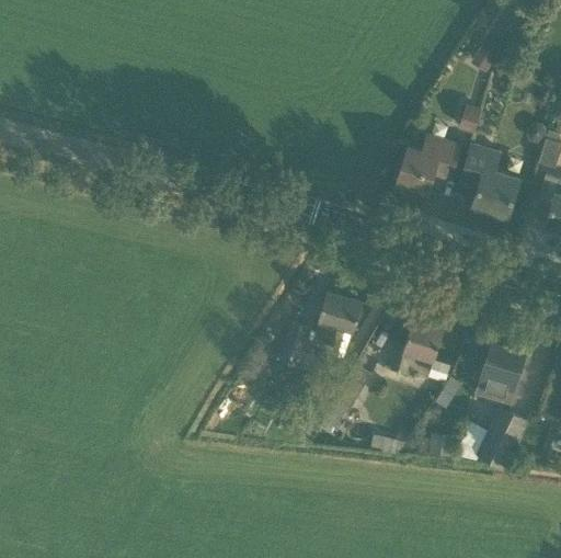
[(479,47),(473,65),(489,70),(495,53),(479,47)]
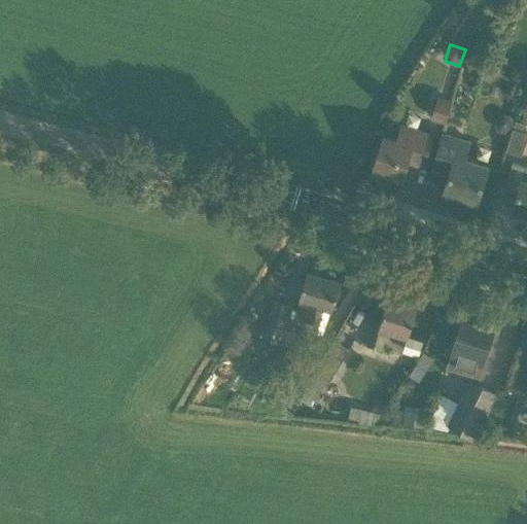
[(437,99),(431,119),(445,124),(451,103),(437,99)]
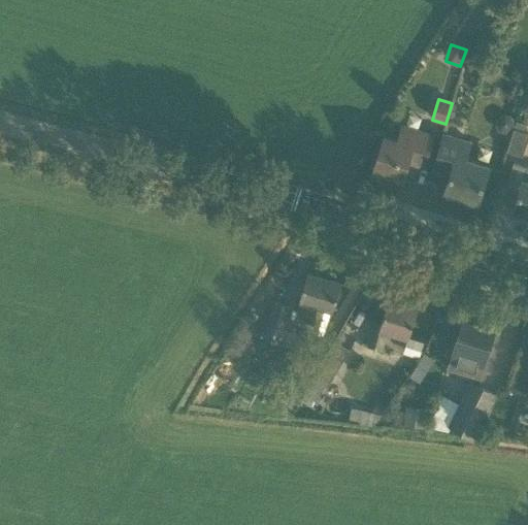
[(384,138),(373,171),(403,181),(409,158),(426,163),(433,138),(402,128),(397,143),(384,138)]
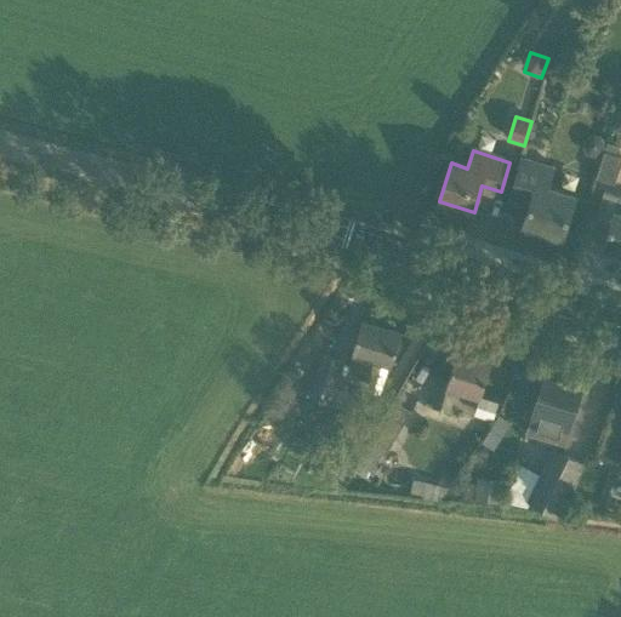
[(620,159),(604,154),(596,181),(614,186),(616,177),(620,178),(620,159)]
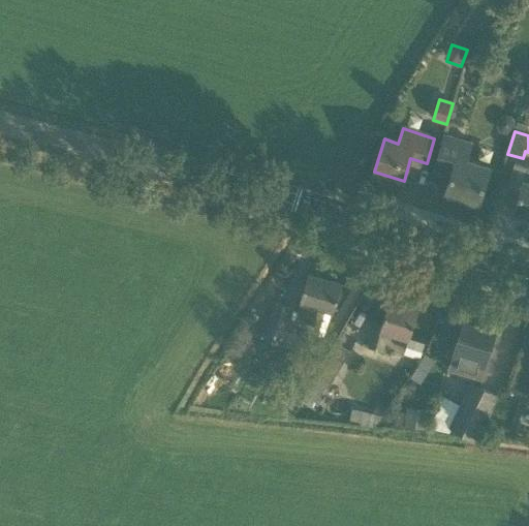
[(443,136),(432,173),(449,178),(445,194),(478,205),(490,168),(466,161),(470,146),(443,136)]
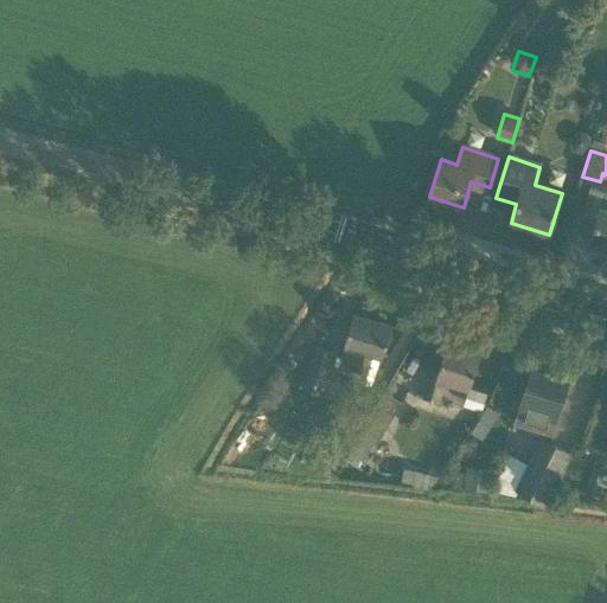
[(588,247),(606,251),(606,193),(590,188),(580,224),(594,229),(588,247)]
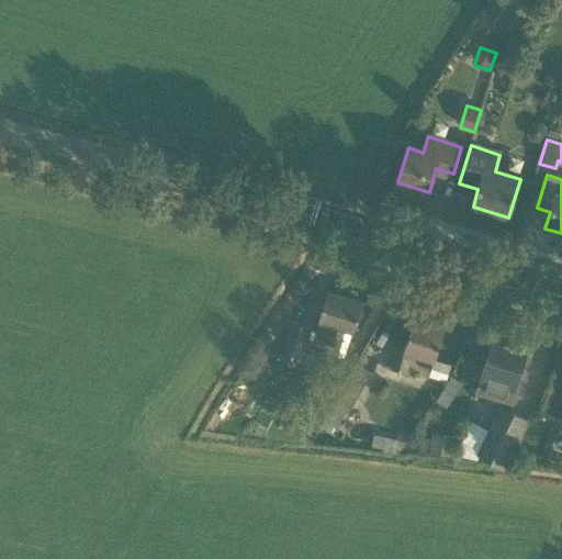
[(362,304),(327,293),(318,323),(322,324),(316,342),(332,346),(336,328),(353,334),(362,304)]
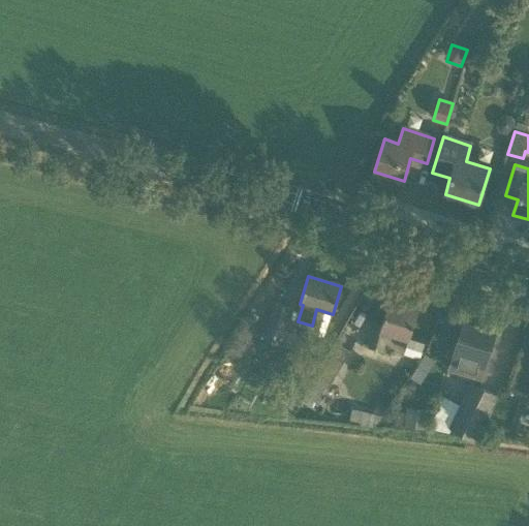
[(418,309),(390,301),(381,327),(375,325),(368,348),(381,352),(387,334),(409,340),(418,309)]
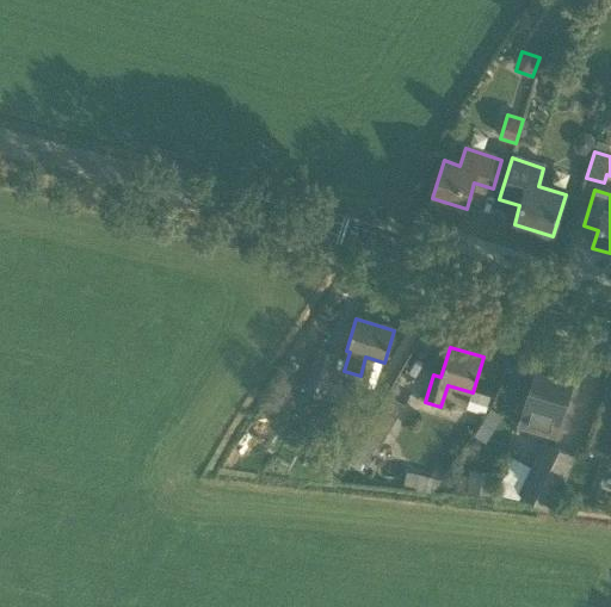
[(323,397),(338,359),(318,352),(304,391),(323,397)]
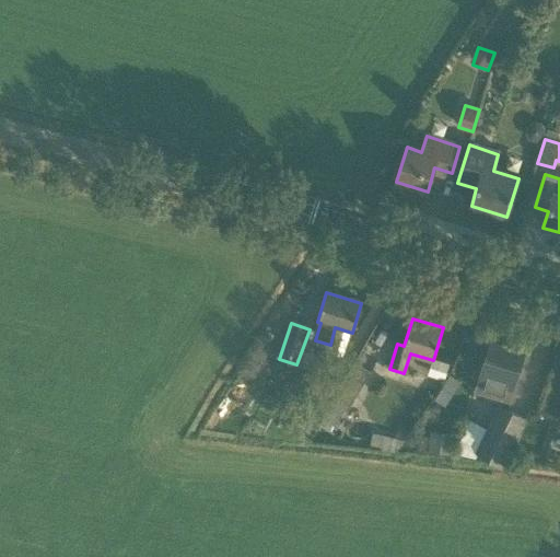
[(477,392),(491,396),(510,402),(512,395),(524,352),(490,343),(481,372),(482,372),(477,392)]
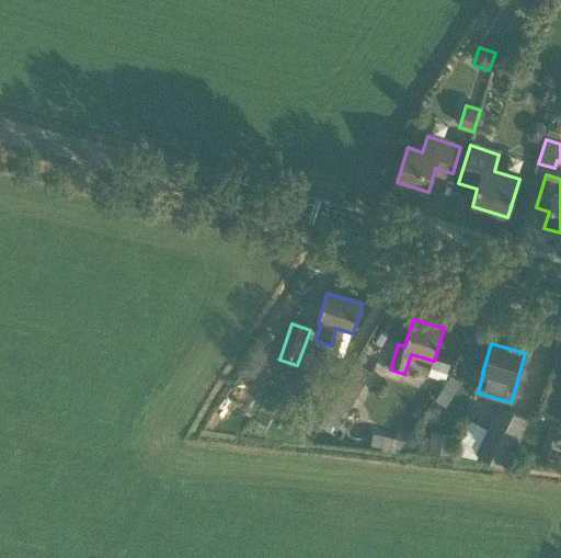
[(370,375),(355,365),(318,426),(334,436),(370,375)]
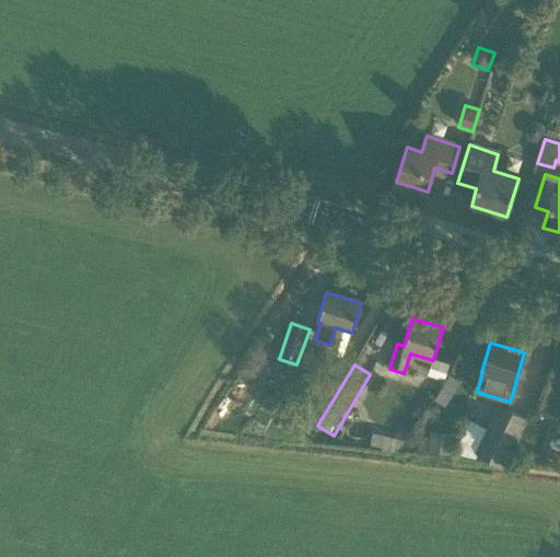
[(504,467),(527,419),(498,405),(475,453),(504,467)]
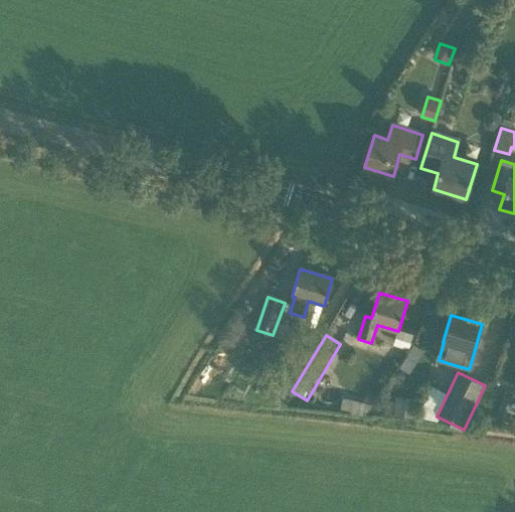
[(394,418),(403,419),(416,420),(418,400),(395,398),(394,418)]
